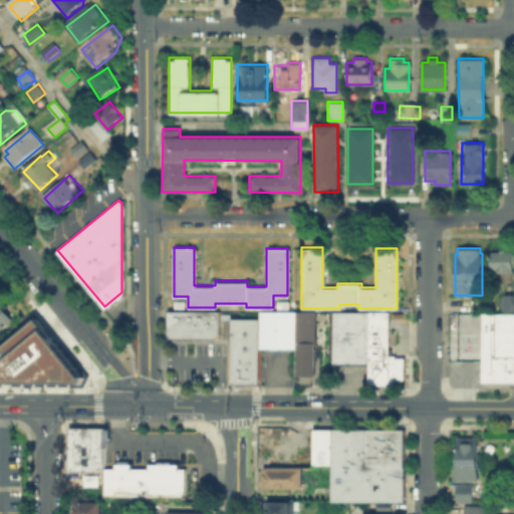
[(491,271),(491,251),(499,251),(499,248),(505,248),(505,251),(513,251),(512,271),(491,271)]
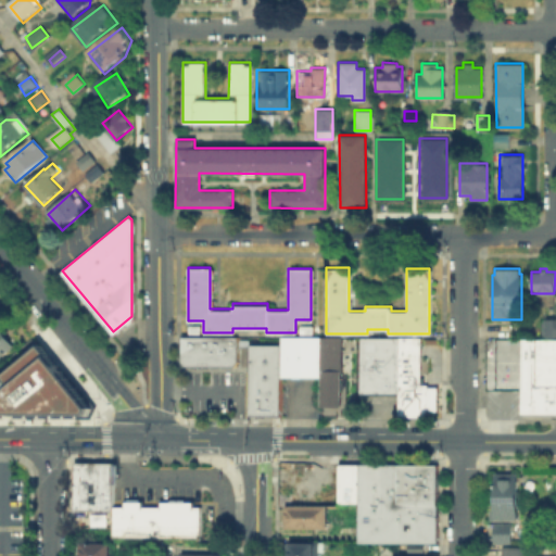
[(543,317),(555,317),(555,337),(542,337),(543,317)]
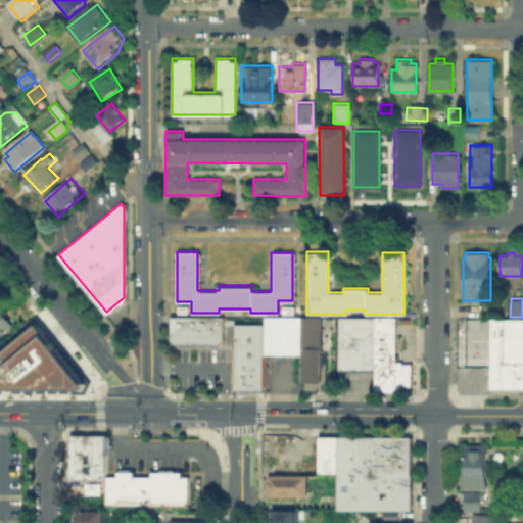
[(281,313),(281,305),(292,305),(292,314),(281,313)]
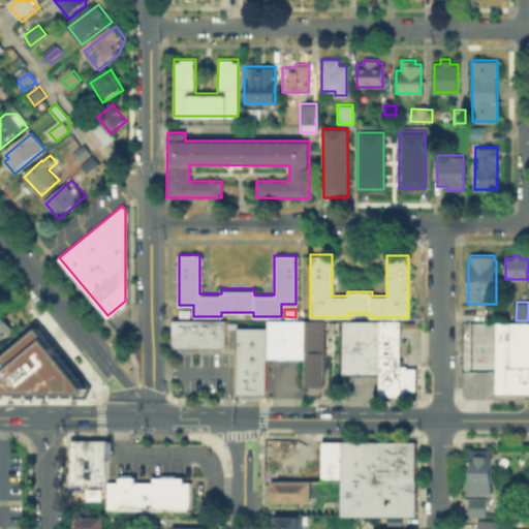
[(0,315),(10,329),(0,337),(0,315)]
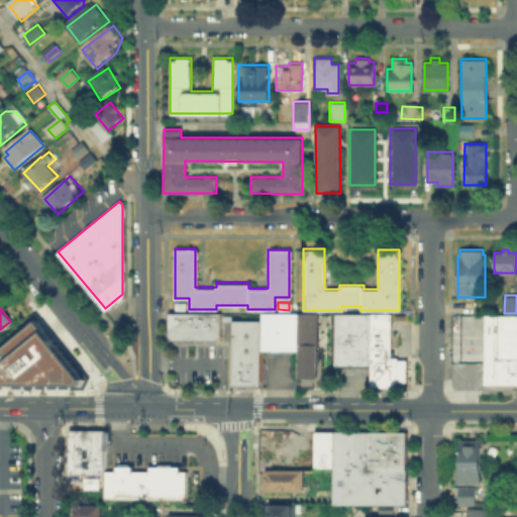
[(219,335),(215,339),(172,339),(168,334),(168,312),(219,313),(219,335)]
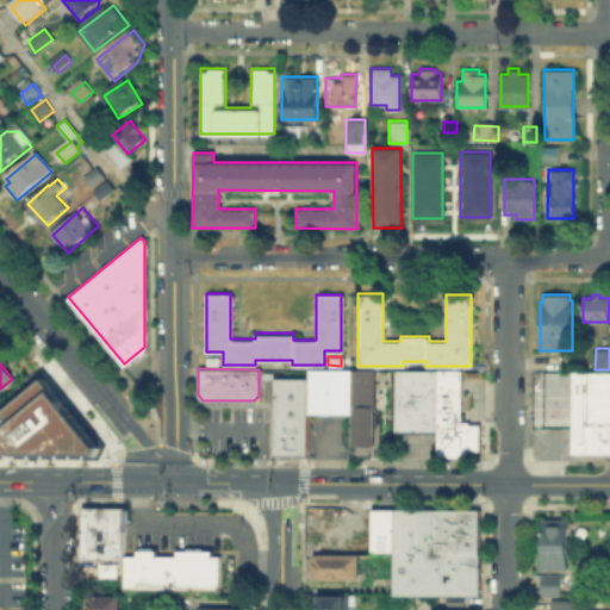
[(349,412),(306,412),(306,378),(306,368),(350,368),(349,412)]
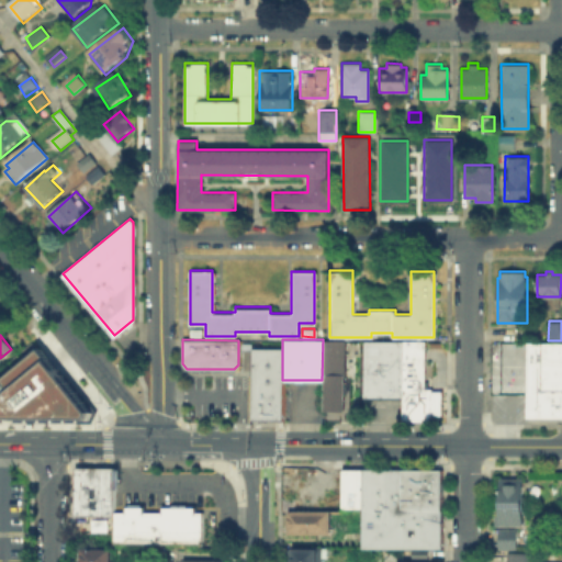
[(322,409),(322,380),(323,339),(343,340),(343,409),(322,409)]
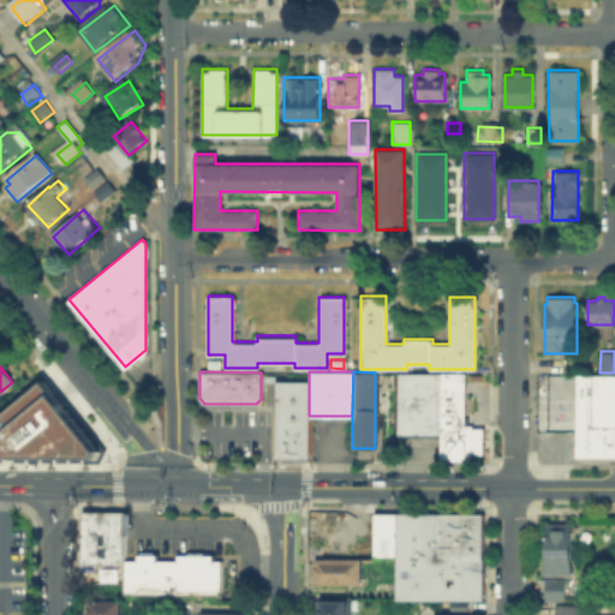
[(441,371),(396,371),(396,431),(441,433),(441,371)]
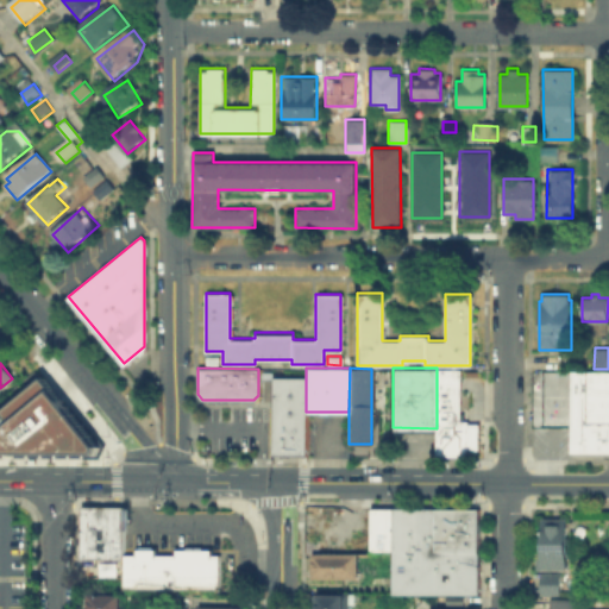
[(466,450),(460,454),(437,454),(437,428),(437,368),(460,369),(460,418),(468,419),(468,422),(478,422),(478,450),(466,450)]
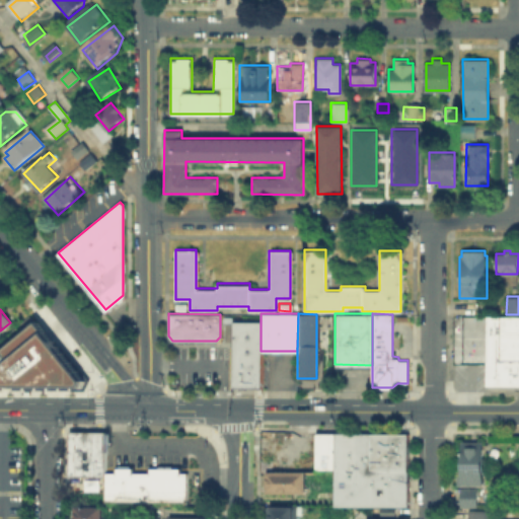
[(482,315),(457,316),(458,362),(483,361),(482,315)]
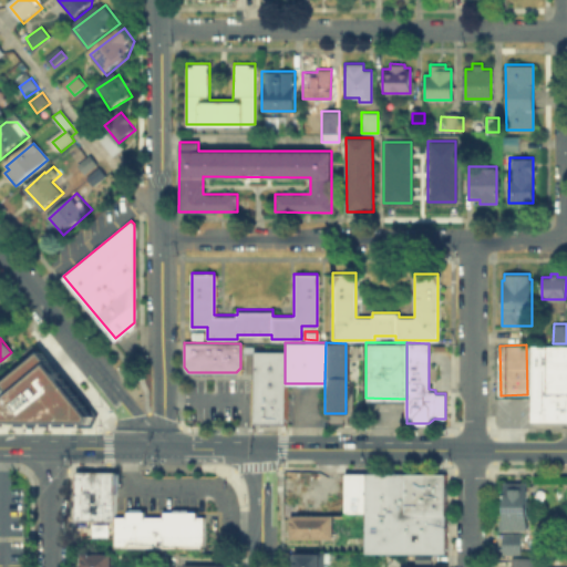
[(566,392),(555,392),(555,421),(529,420),(531,344),(566,344),(566,392)]
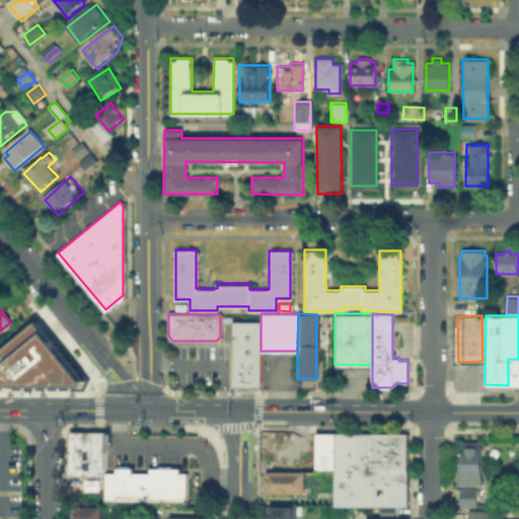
[(44,321),(0,359),(0,387),(90,386),(93,383),(44,321)]
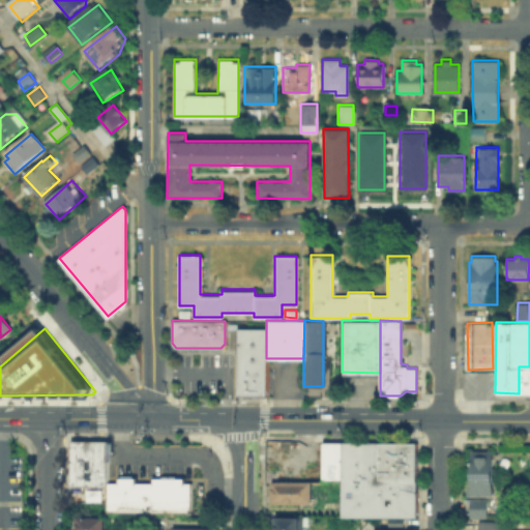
[(237,366),(237,328),(266,328),(266,358),(266,366),(237,366)]
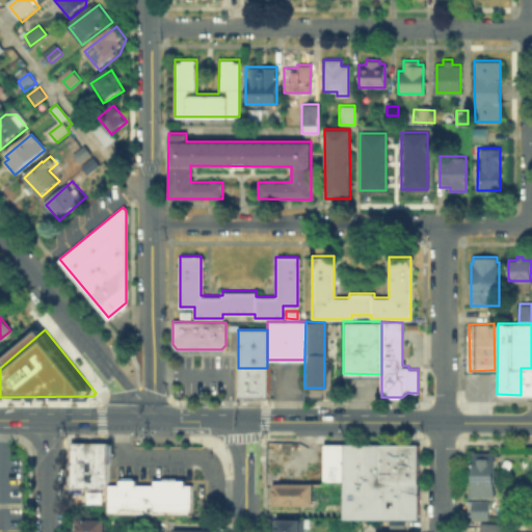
[(267,368),(267,396),(238,396),(238,368),(267,368)]
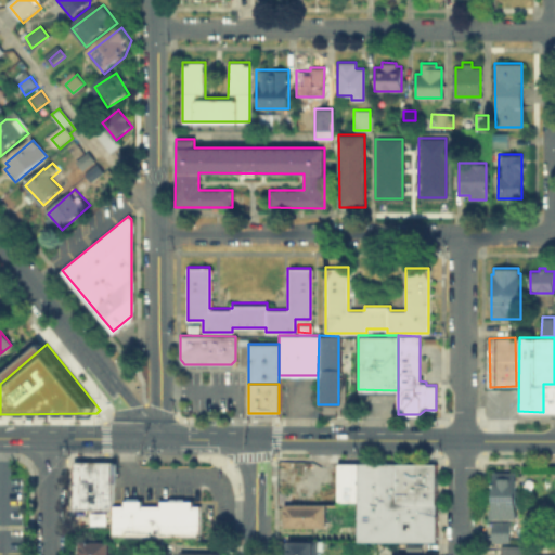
[(554,412),(543,412),(543,384),(554,384),(554,412)]
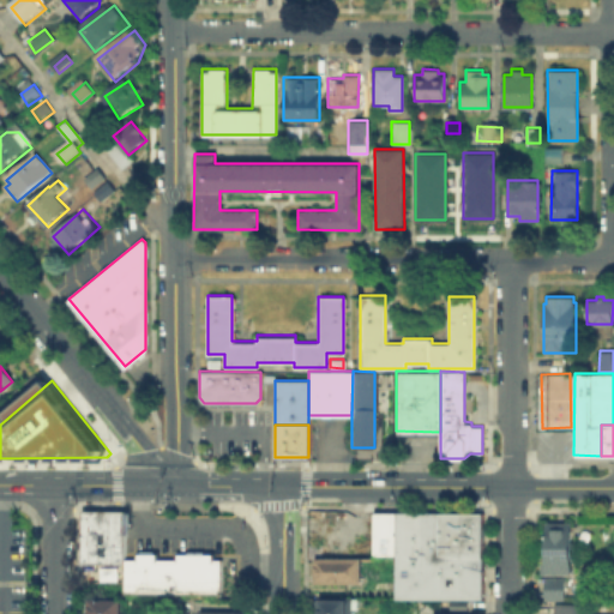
[(80,509),(119,509),(125,509),(125,523),(125,535),(125,552),(125,558),(125,561),(95,561),(80,561),(80,509)]
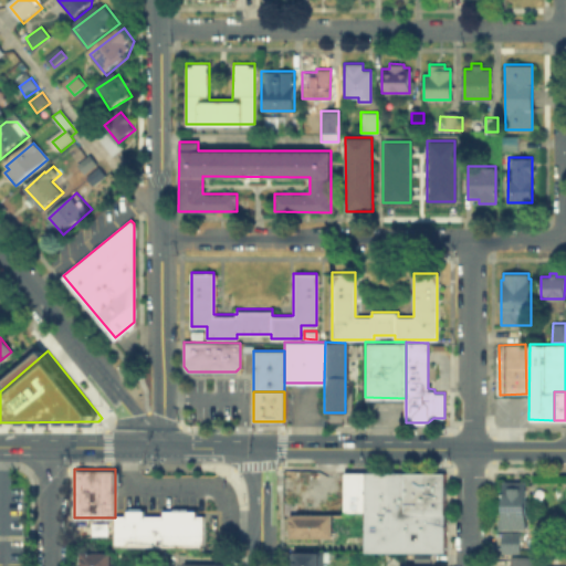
[(364,471),(343,471),(343,490),(343,511),(363,511),(364,471)]
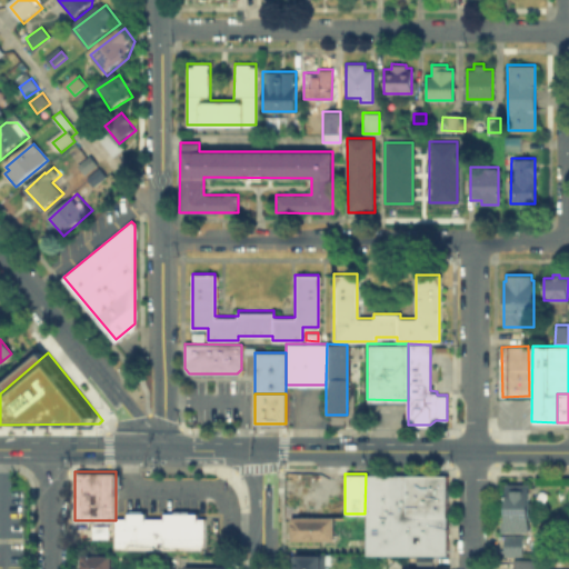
[(379,513),(379,473),(366,473),(365,513),(379,513)]
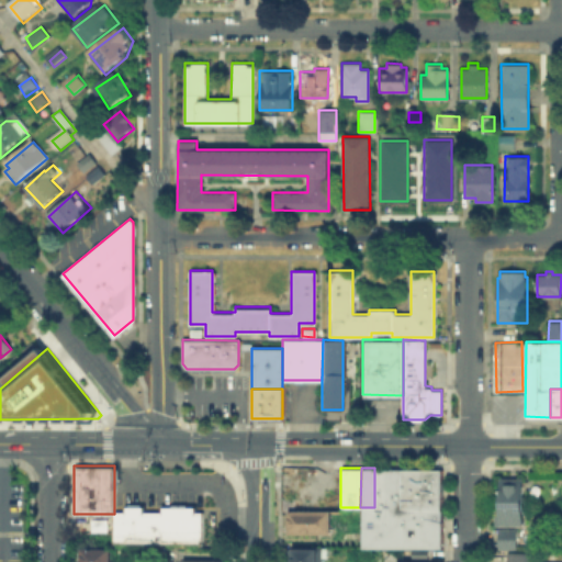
[(388,507),(388,468),(374,468),(374,507),(388,507)]
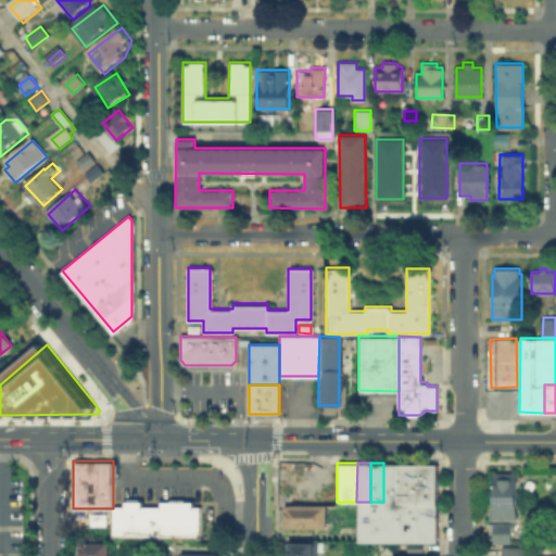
[(396,502),(396,463),(383,463),(383,502),(396,502)]
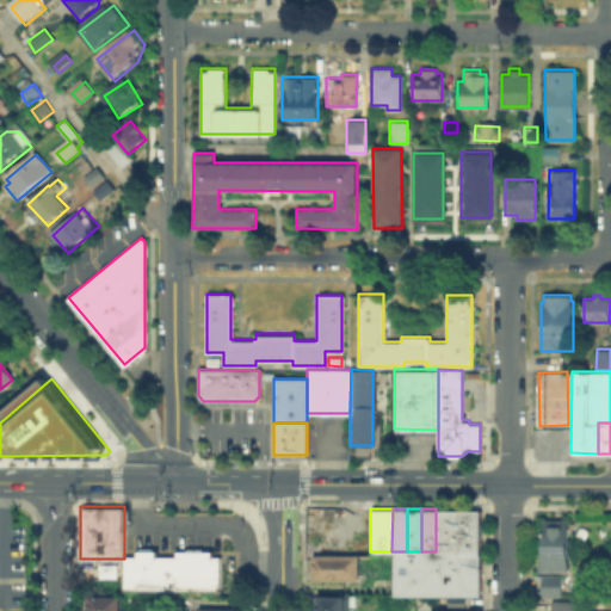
[(450,508),(436,508),(436,551),(450,551),(450,508)]
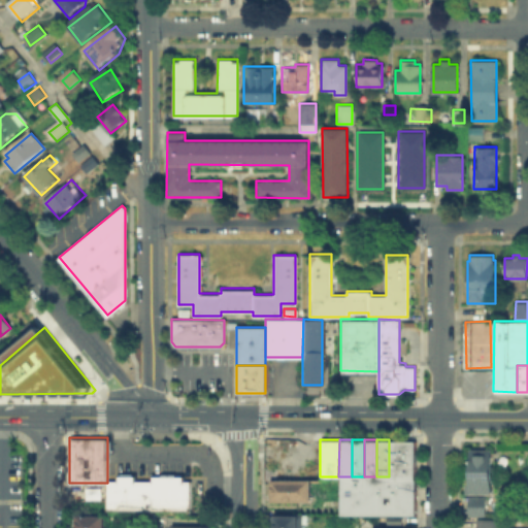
[(401,476),(401,439),(389,439),(389,476),(401,476)]
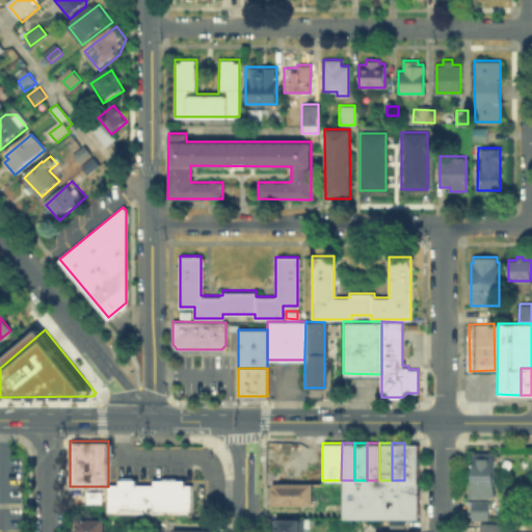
[(404,480),(417,480),(417,443),(404,443),(404,480)]
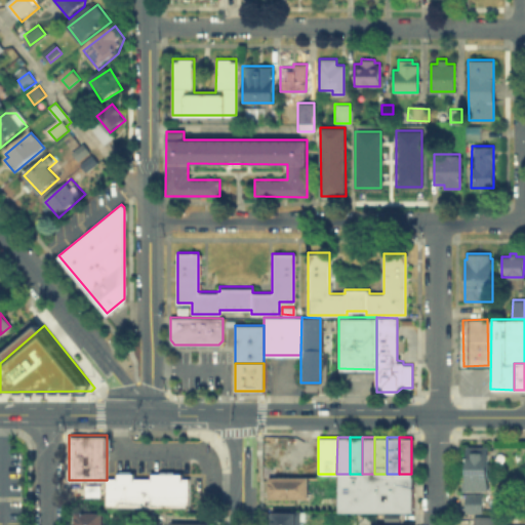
[(461,489),(461,480),(466,480),(466,445),(487,445),(487,490),(461,489)]
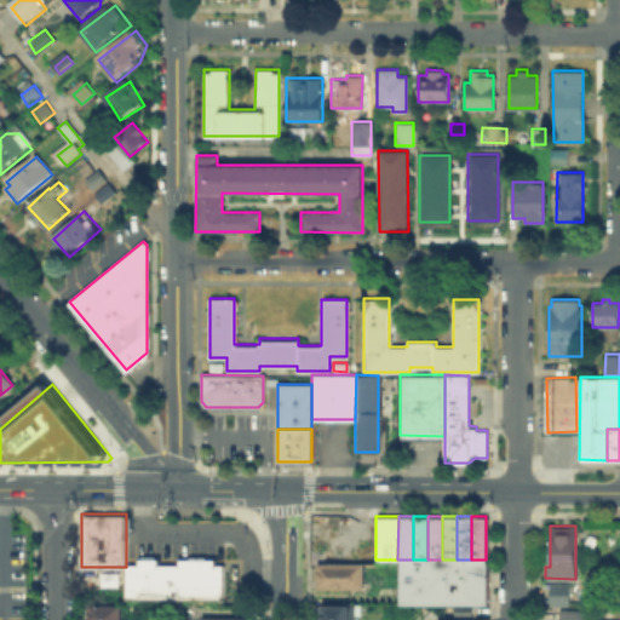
[(167,600),(126,598),(126,585),(126,567),(126,563),(137,563),(137,557),(156,557),(156,563),(167,563),(167,600)]
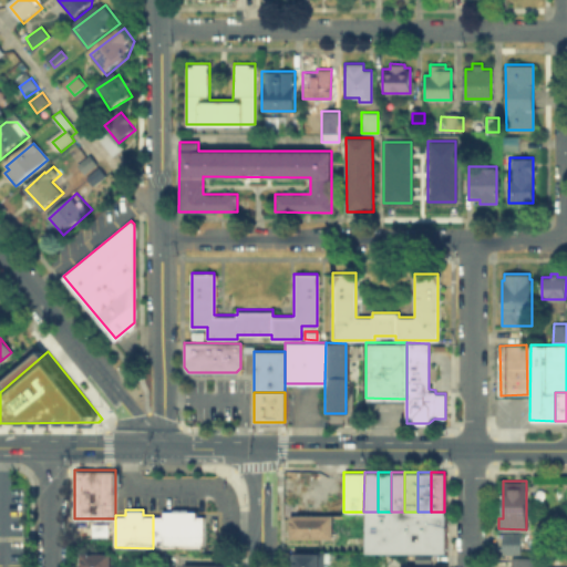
[(153,515),(163,515),(163,509),(195,509),(195,515),(204,515),(204,548),(153,548),(153,515)]
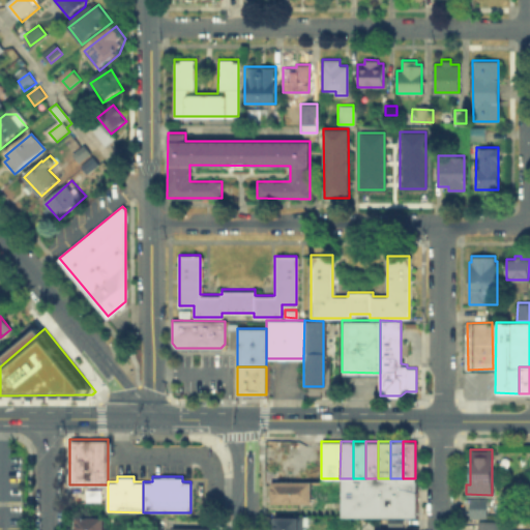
[(415,478),(403,478),(390,478),(378,478),(365,478),(353,478),(340,478),(340,517),(415,517),(415,478)]
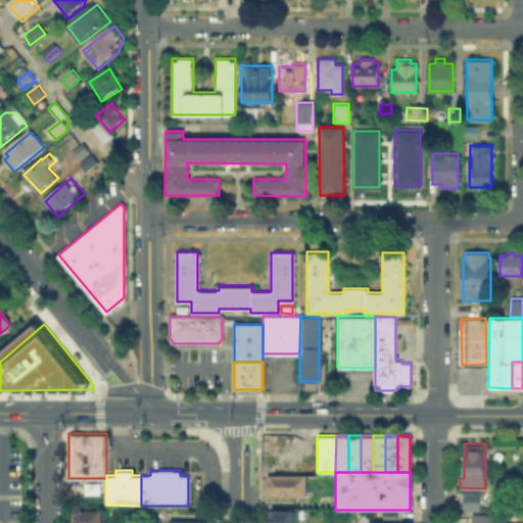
[(266,495),(266,474),(304,474),(304,495),(266,495)]
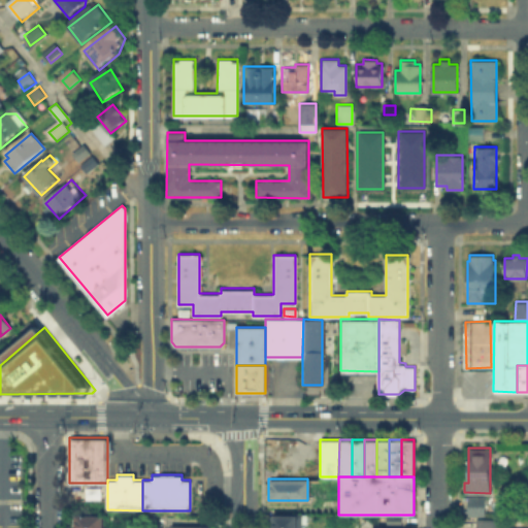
[(484,515),(467,515),(467,495),(484,495),(484,515)]
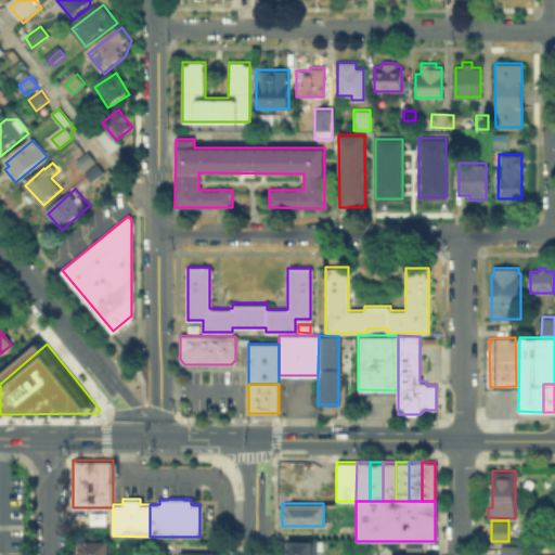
[(287,554),(287,540),(309,540),(309,539),(317,539),(317,554),(287,554)]
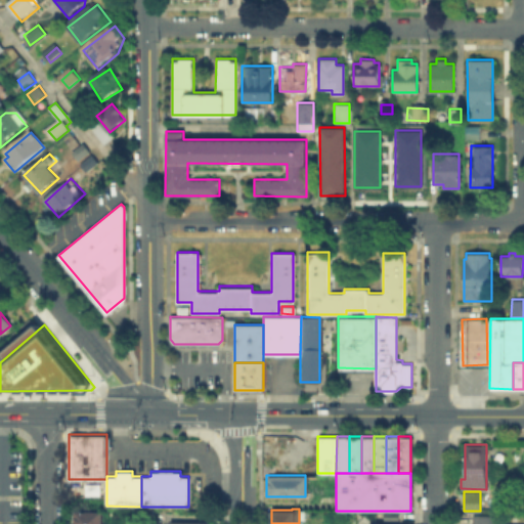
[(383,520),(383,512),(397,512),(396,520),(383,520)]
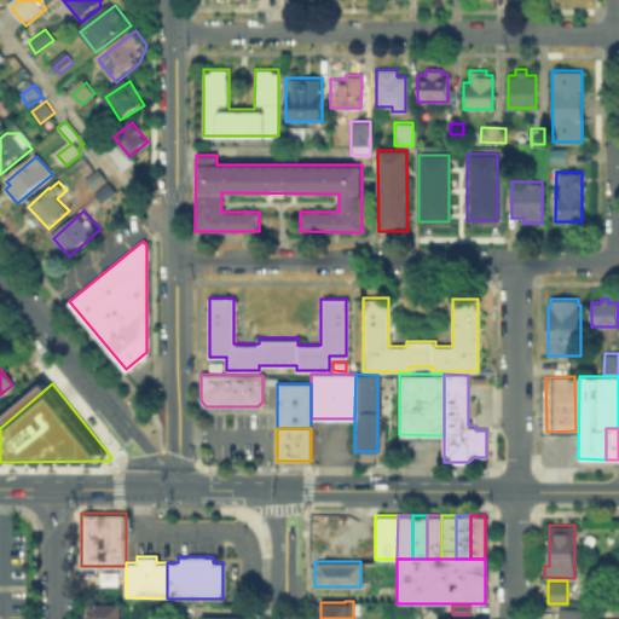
[(91,618),(91,606),(127,606),(126,618),(91,618)]
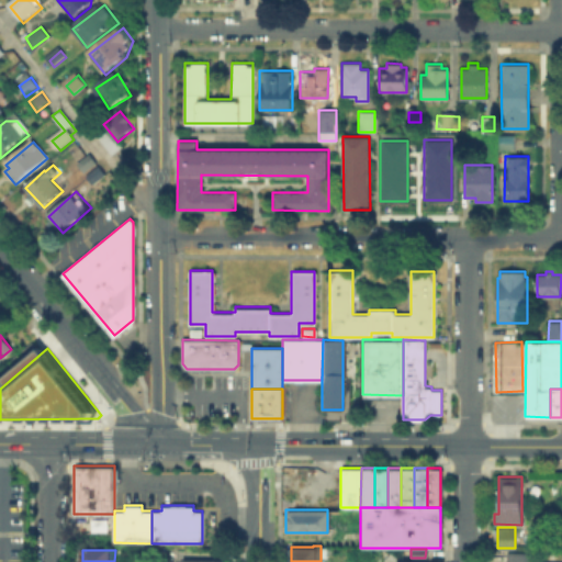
[(526,561),(504,561),(504,551),(526,551),(526,561)]
